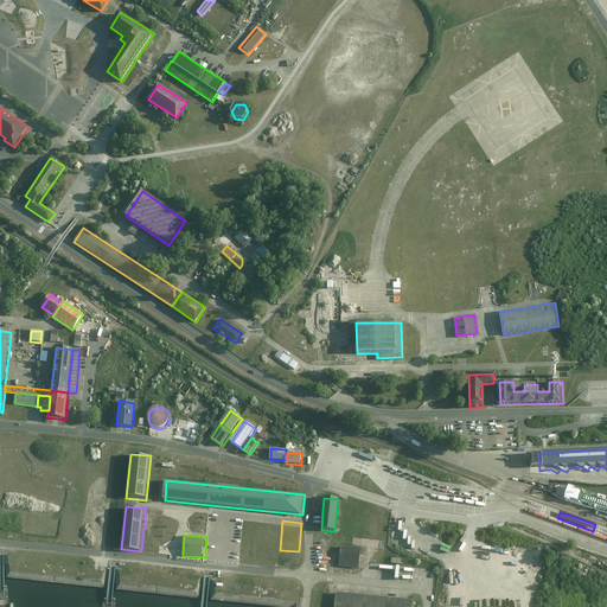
[(342,547),(340,567),(359,568),(360,549),(342,547)]
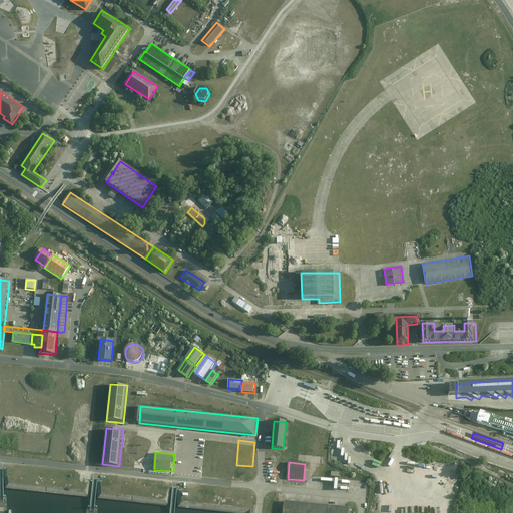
[(322,487),(339,489),(340,479),(337,478),(336,485),(322,484),(322,487)]
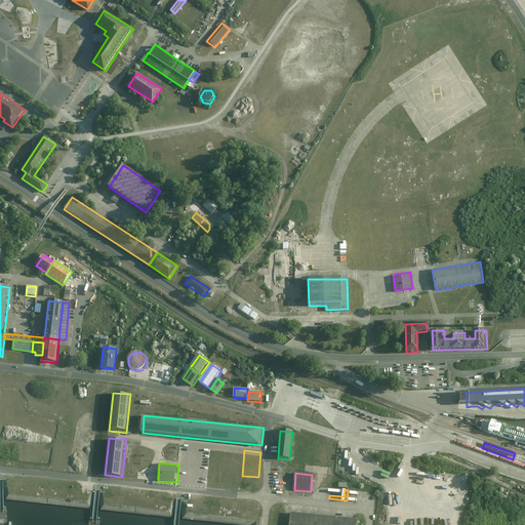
[(289,513),(288,524),(357,524),(358,520),(319,516),(289,513)]
